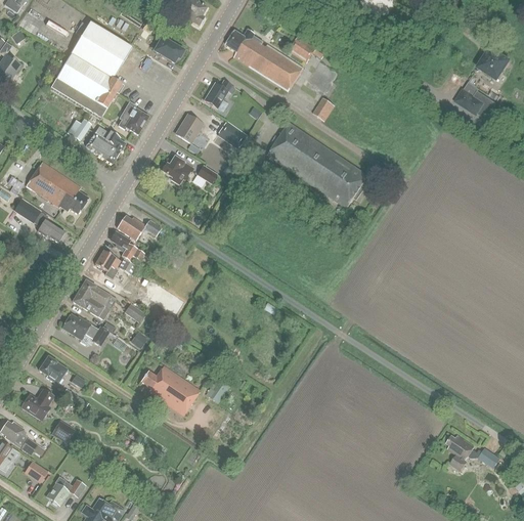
[(13,1),(14,0),(5,0),(3,4),(16,12),(20,5),(13,1)]
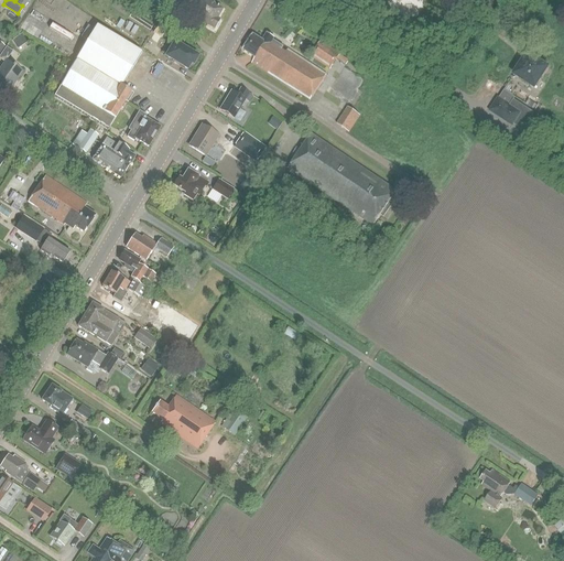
[(217,17),(221,7),(213,2),(214,1),(212,0),(198,0),(191,14),(214,28),(219,18),(217,17)]
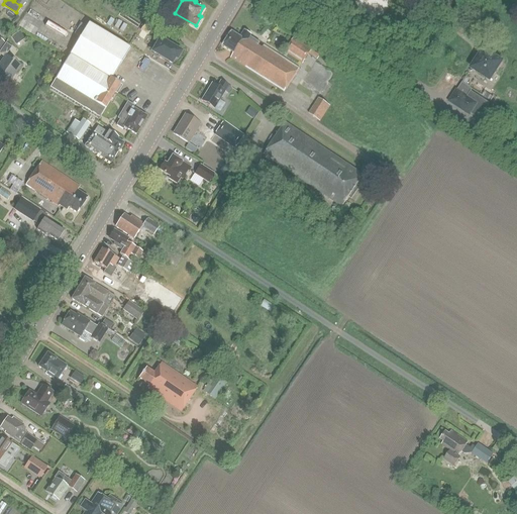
[(10,24),(2,19),(0,22),(0,33),(3,35),(10,24)]
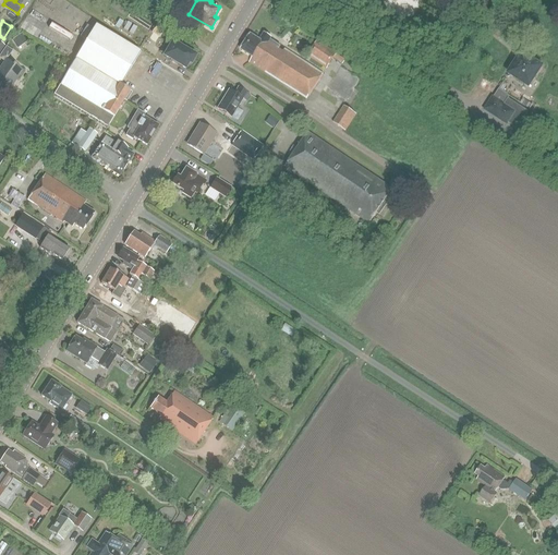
[(84,36),(91,25),(85,22),(80,34),(84,36)]
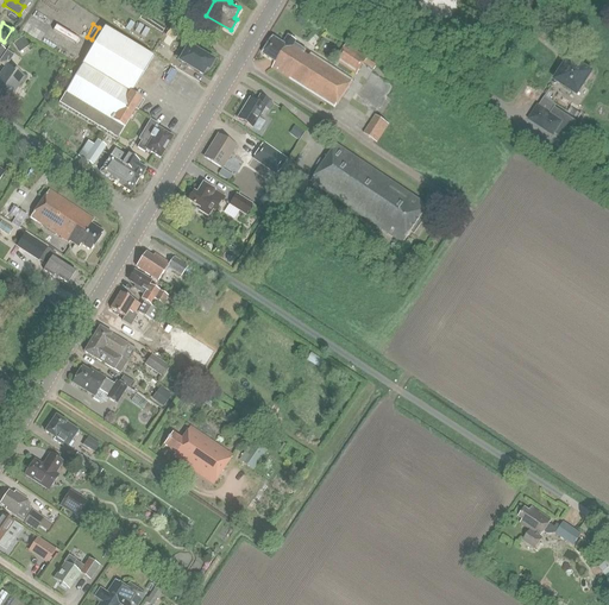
[(132,90),(154,57),(104,26),(82,61),(57,104),(115,138),(140,96),(132,90)]
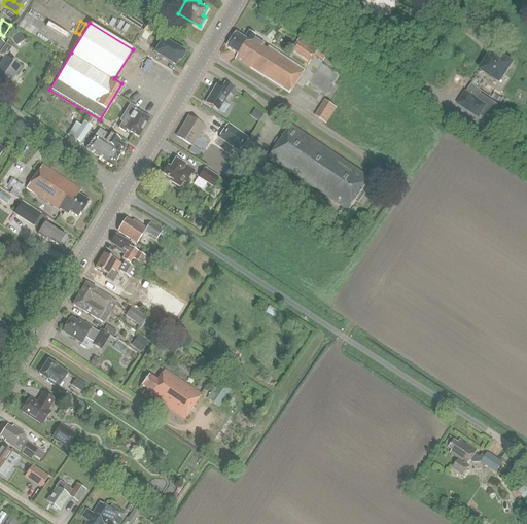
[(236,55),(289,91),(305,67),(254,35),(256,33),(249,28),(244,35),(236,30),(227,43),(238,50),(236,55)]
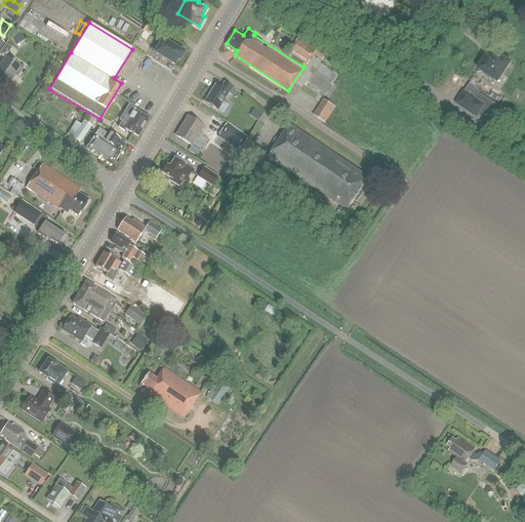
[(19,30),(10,36),(15,44),(25,38),(19,30)]
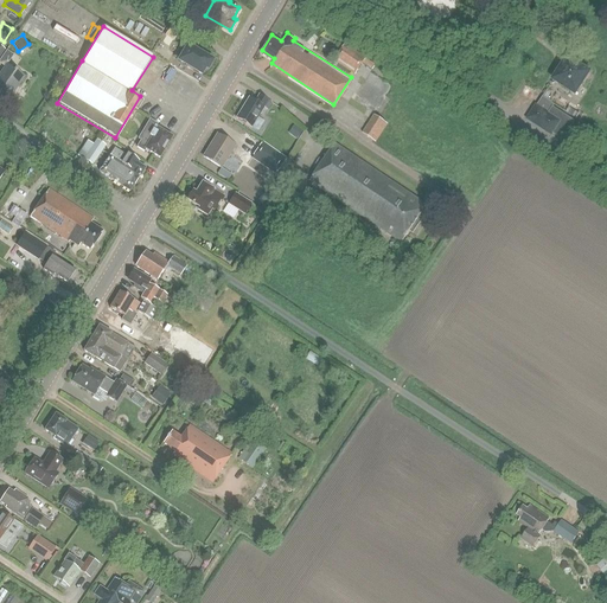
[(363,62),(371,68),(376,62),(345,42),(333,58),(356,72),(363,62)]
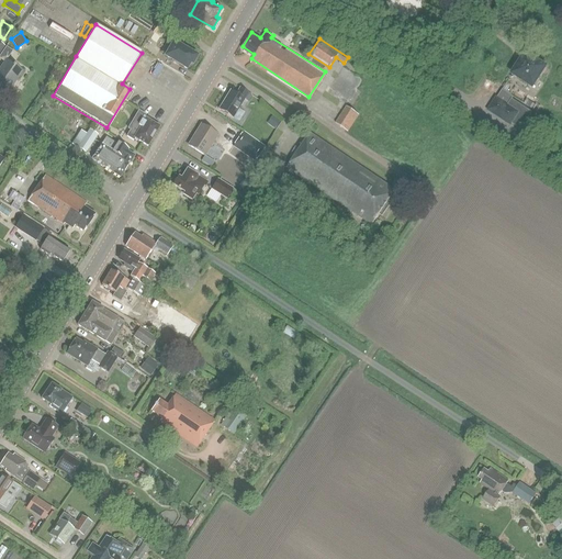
[(173,41),(166,54),(171,57),(171,58),(179,63),(179,62),(187,66),(190,60),(192,62),(197,54),(188,48),(189,46),(181,42),(180,44),(173,41)]
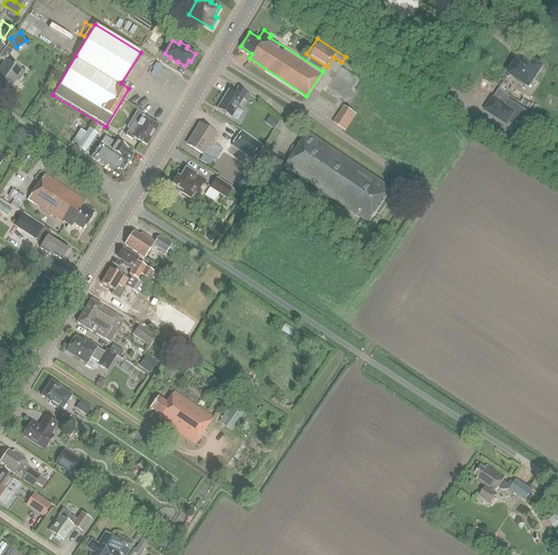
[(7,57),(13,48),(5,44),(0,51),(0,56),(4,59),(0,64),(0,84),(1,84),(8,89),(23,69),(7,57)]
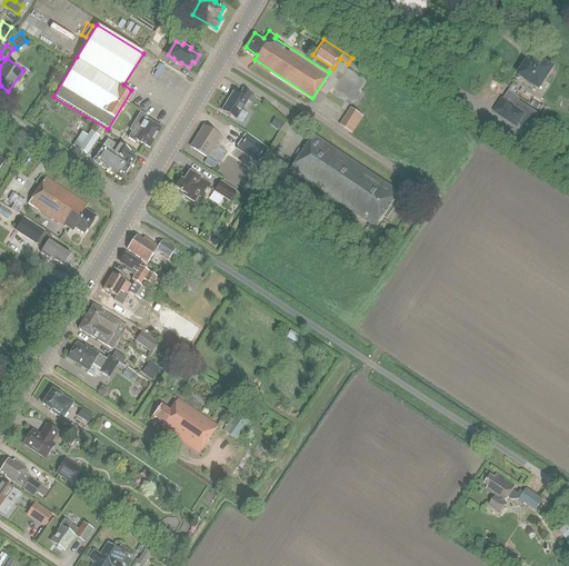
[(518,72),(539,86),(552,66),(531,52),(518,72)]
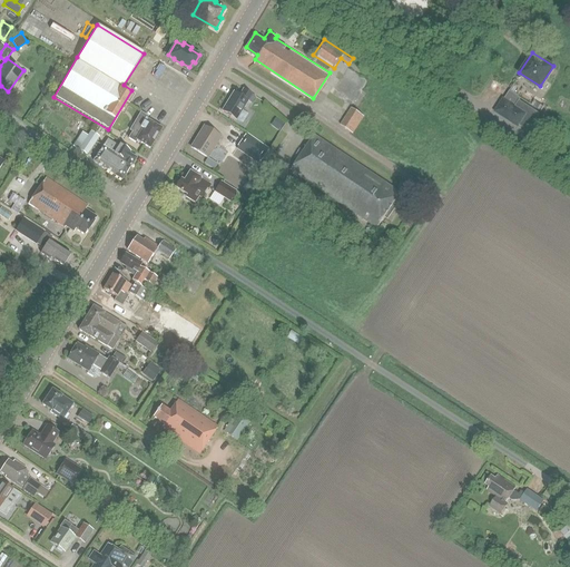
[(247,98),(251,100),(255,94),(244,86),(239,94),(234,89),(222,109),(235,117),(247,98)]
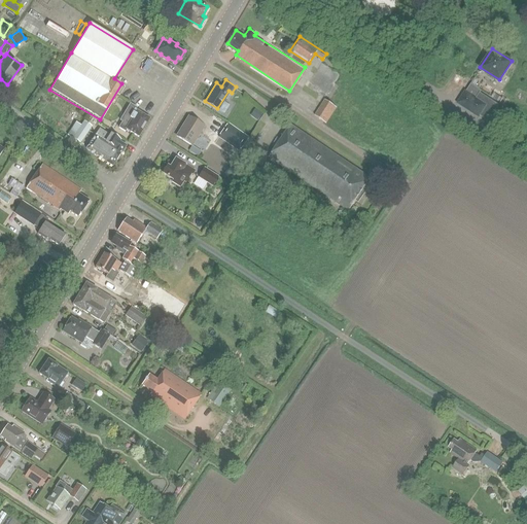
[(499,104),(480,91),(481,89),(470,81),(458,101),(479,114),(488,120),(499,104)]
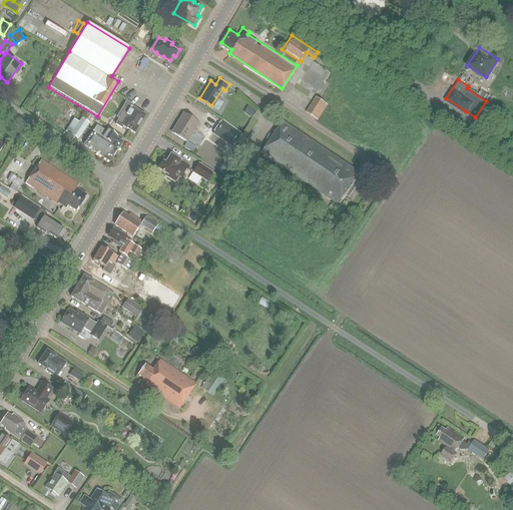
[(327,103),(315,95),(305,110),(317,118),(327,103)]
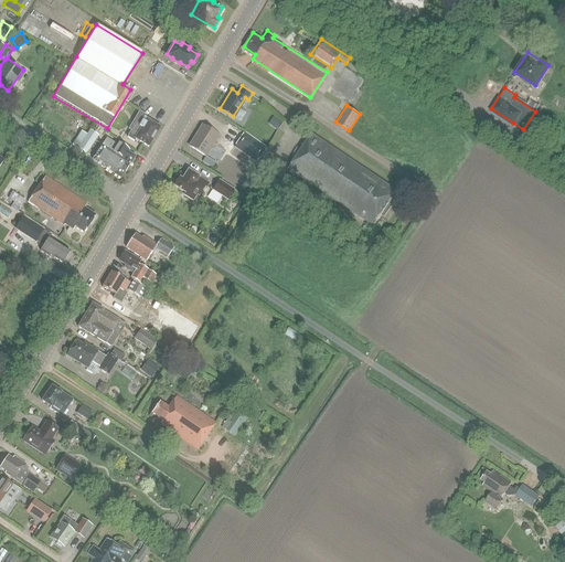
[(145,116),(146,114),(139,109),(129,127),(131,128),(127,135),(135,138),(136,136),(149,145),(160,125),(145,116)]
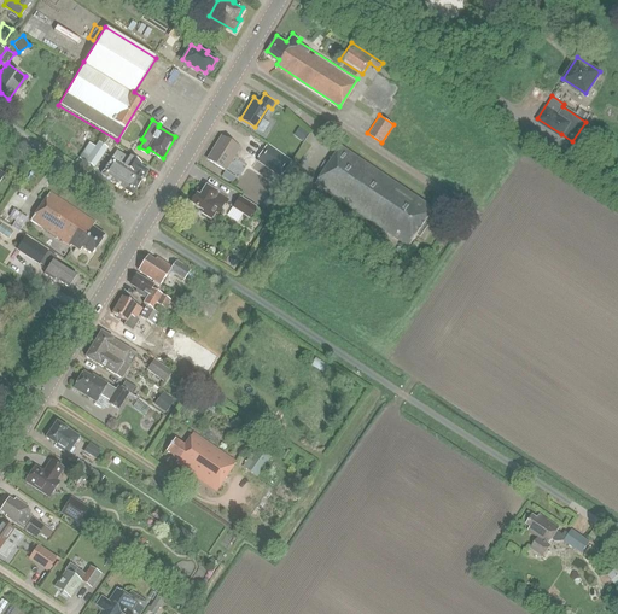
[(299,126),(293,133),(303,139),(309,132),(299,126)]
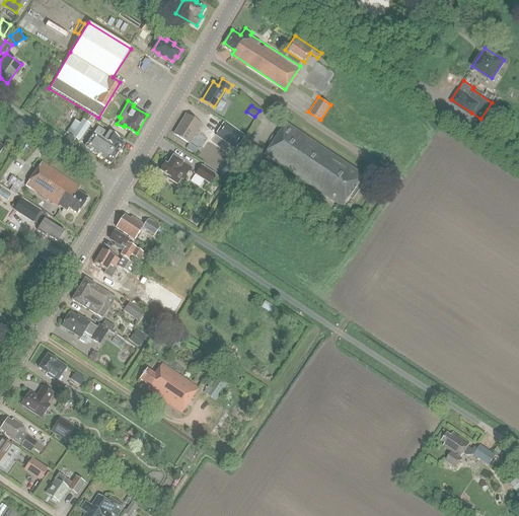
[(189,141),(200,122),(184,113),(172,132),(189,141)]
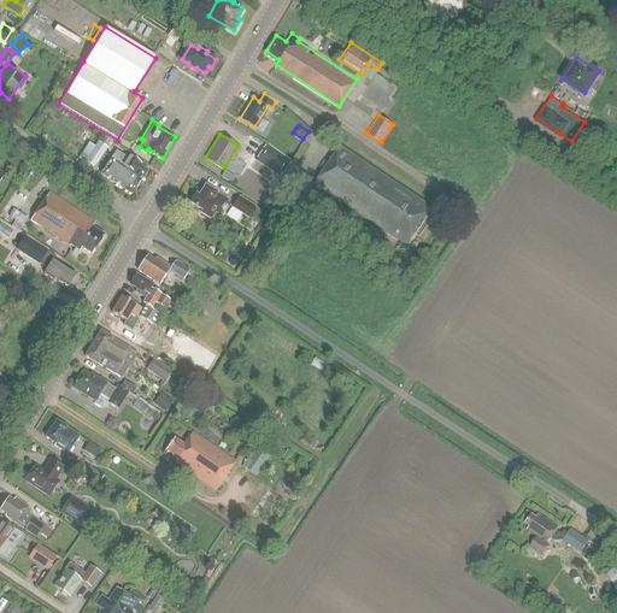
[(94,165),(106,146),(98,140),(94,145),(88,140),(78,155),(94,165)]
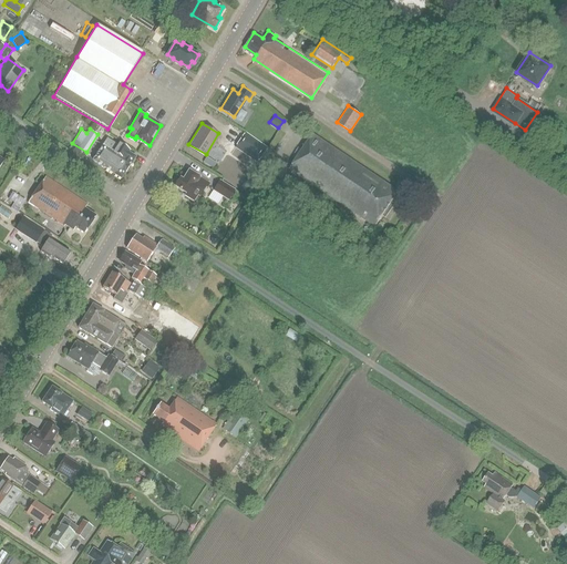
[(244,131),(235,145),(257,160),(266,145),(244,131)]
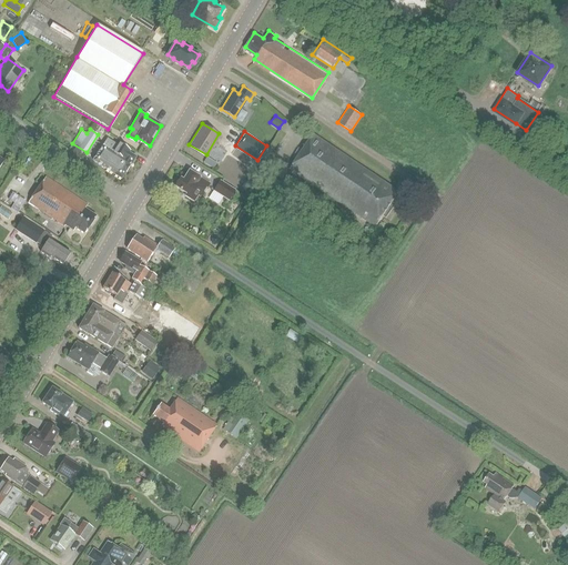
[(290,168),(375,225),(399,190),(313,132),(290,168)]
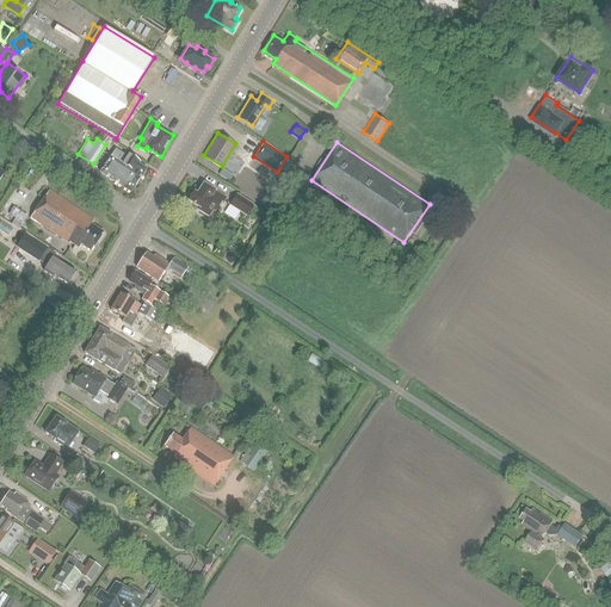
[(115,147),(100,171),(123,185),(130,190),(139,178),(140,175),(146,167),(137,161),(137,159),(128,153),(127,154),(115,147)]
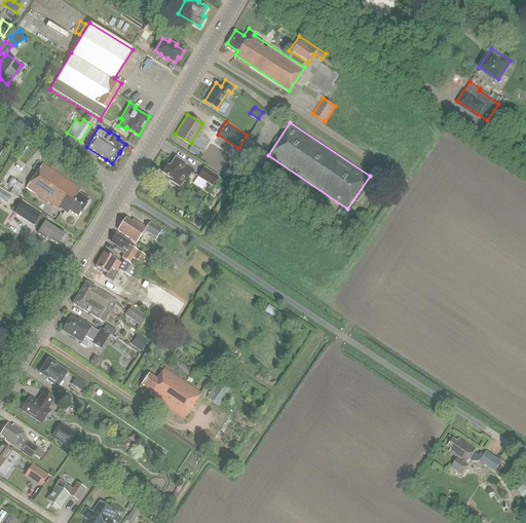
[(190,171),(192,172),(194,167),(175,155),(168,164),(167,162),(162,171),(172,177),(171,179),(179,184),(183,178),(185,179),(190,171)]
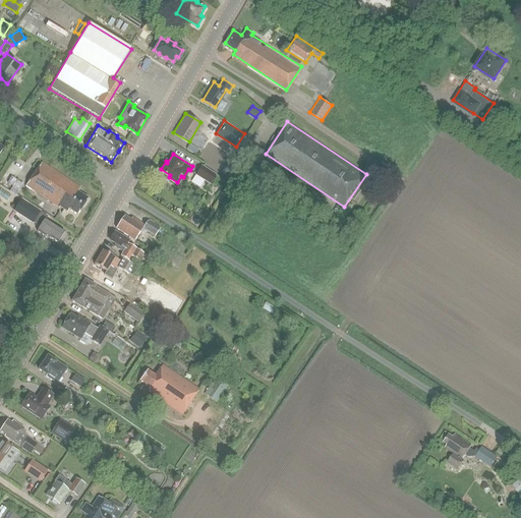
[(77,189),(80,185),(42,160),(26,183),(59,206),(60,205),(67,210),(69,207),(77,213),(89,196),(77,189)]
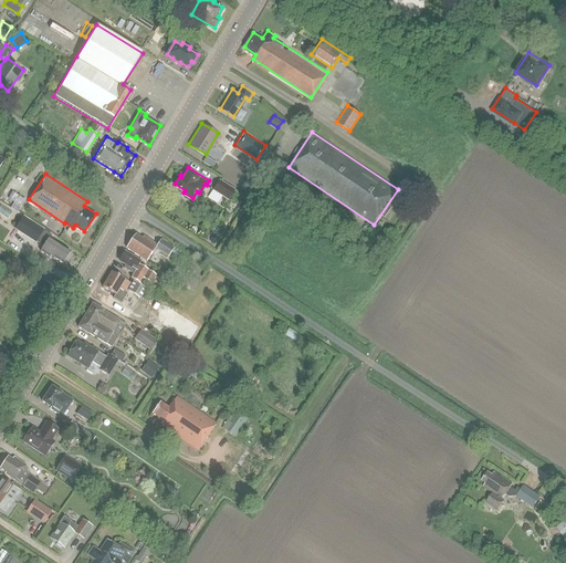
[(218,178),(211,188),(227,198),(233,187),(218,178)]
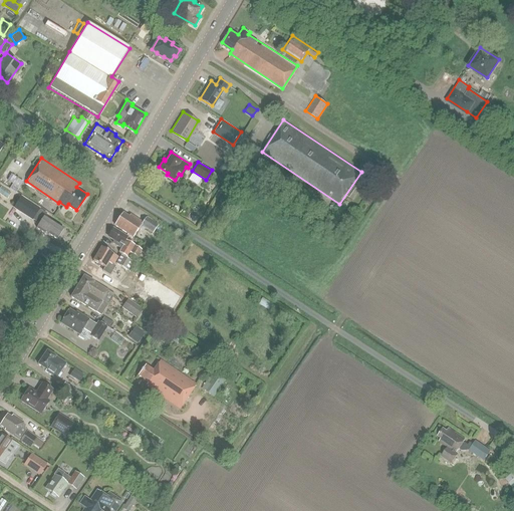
[(9,186),(15,190),(22,180),(10,173),(6,179),(12,183),(9,186)]
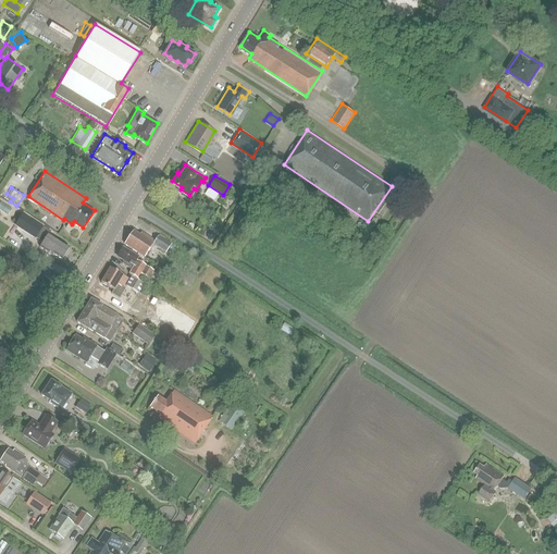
[(0,199),(0,208),(7,213),(11,207),(0,199)]
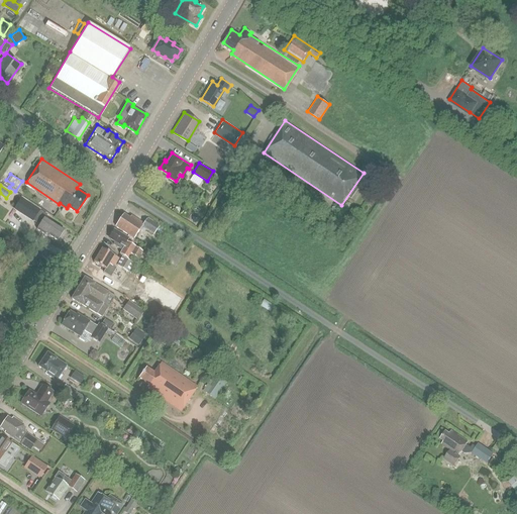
[(30,202),(24,212),(33,218),(40,222),(37,227),(47,234),(48,232),(58,238),(64,228),(45,216),(47,213),(39,208),(30,202)]
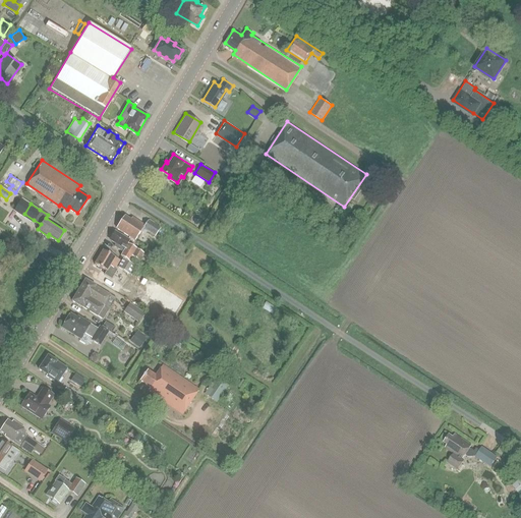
[(142,226),(155,233),(160,226),(148,218),(145,223),(134,216),(132,219),(124,213),(116,225),(134,238),(142,226)]
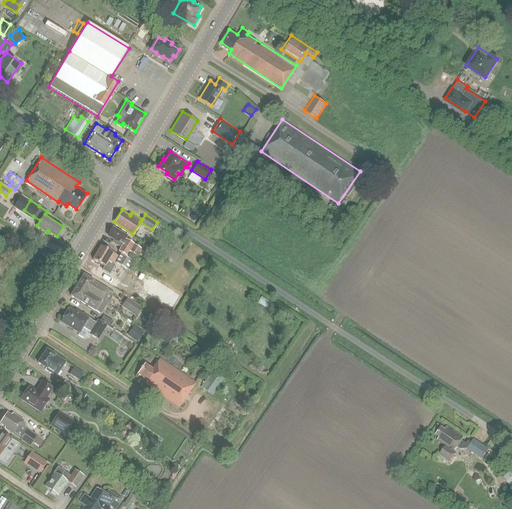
[(129,250),(136,254),(141,246),(126,237),(127,234),(112,224),(106,233),(113,238),(111,240),(120,245),(118,249),(126,254),(129,250)]
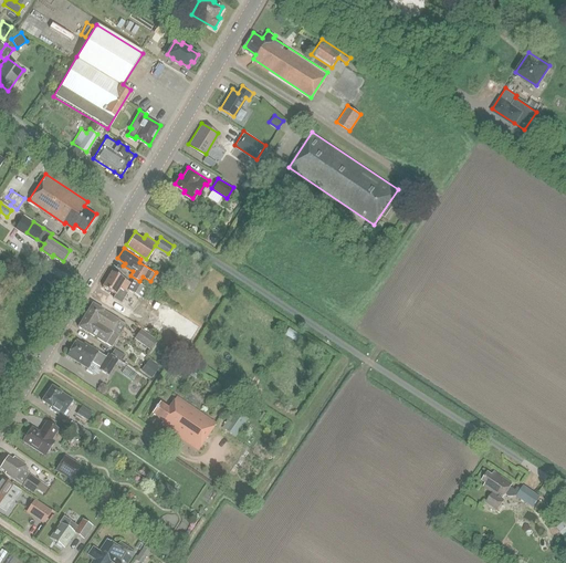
[(119,287),(124,289),(128,280),(111,269),(102,284),(116,293),(119,287)]
